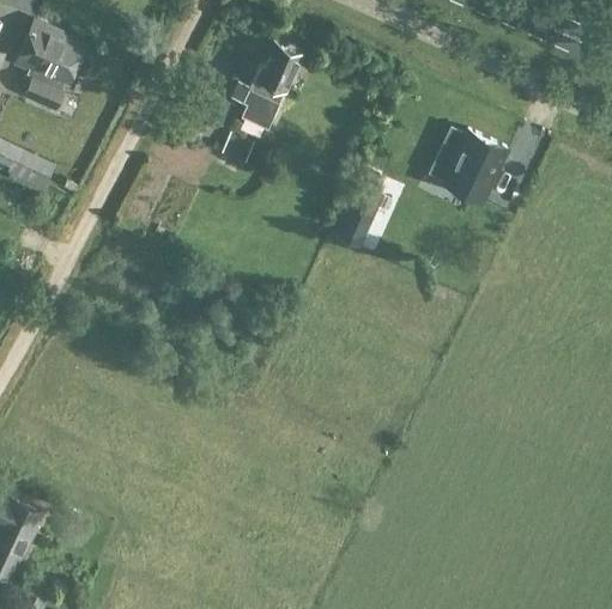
[(56,108),(62,91),(59,90),(62,80),(68,83),(82,50),(60,41),(61,37),(35,26),(20,60),(41,68),(38,74),(30,71),(22,93),(56,108)]
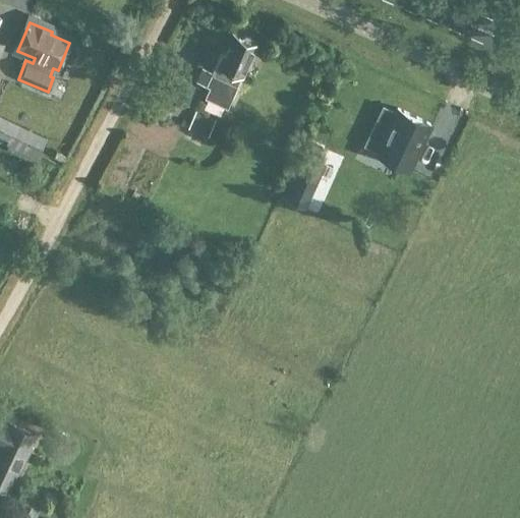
[(228,110),(242,77),(256,48),(232,37),(219,66),(216,65),(207,88),(210,90),(206,100),(228,110)]
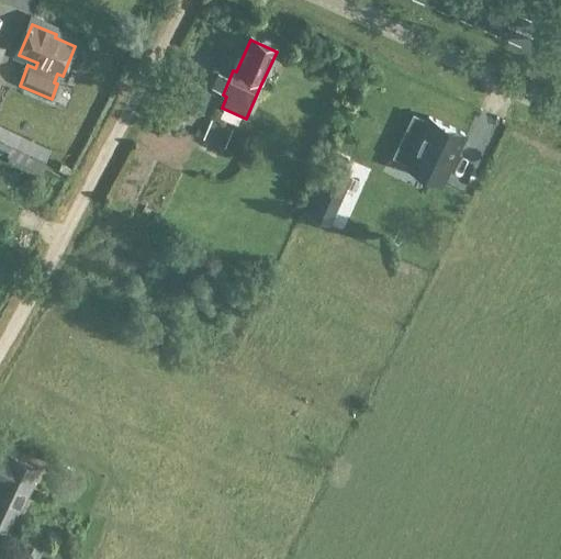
[(175,81),(167,101),(203,115),(212,97),(175,81)]
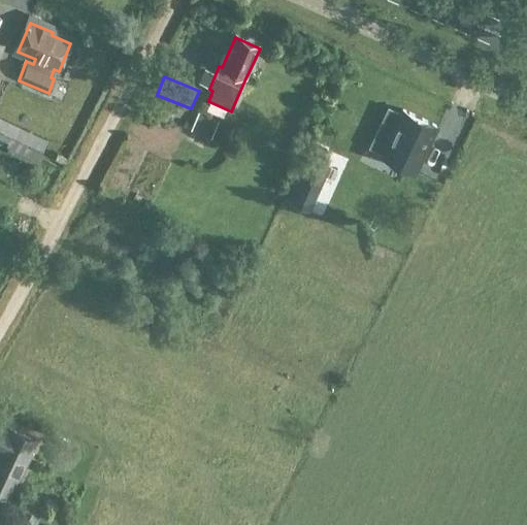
[(403,113),(381,159),(414,175),(436,130),(403,113)]
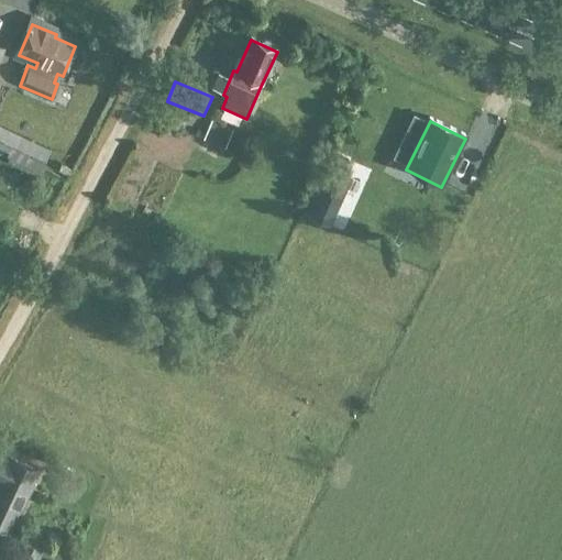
[(240,138),(213,123),(197,153),(223,167),(240,138)]
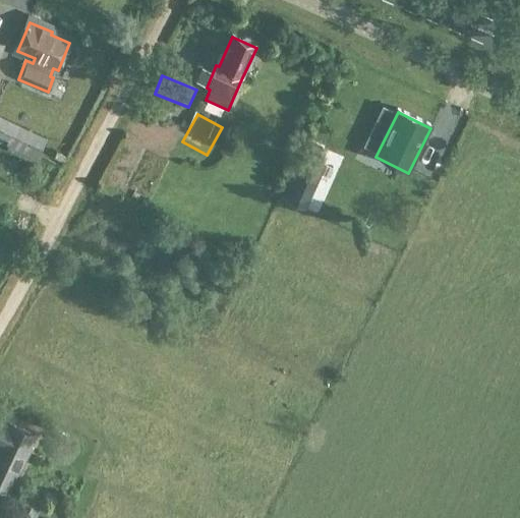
[(39,162),(48,139),(0,120),(0,138),(8,142),(6,149),(39,162)]
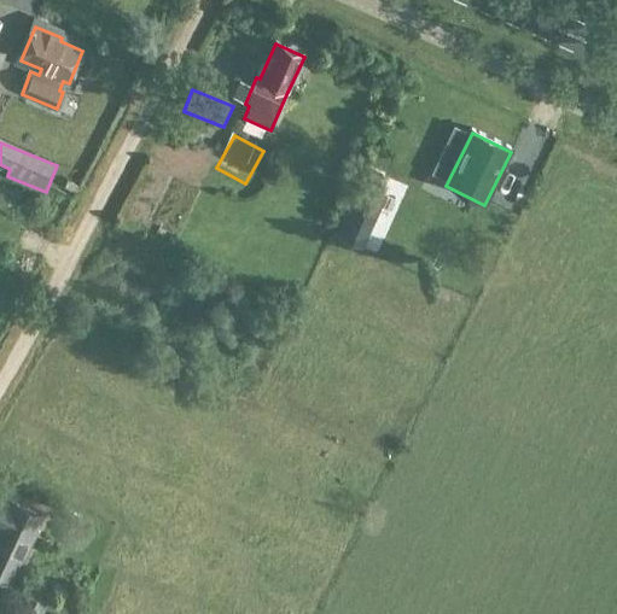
[(362,186),(338,239),(364,250),(388,198),(362,186)]
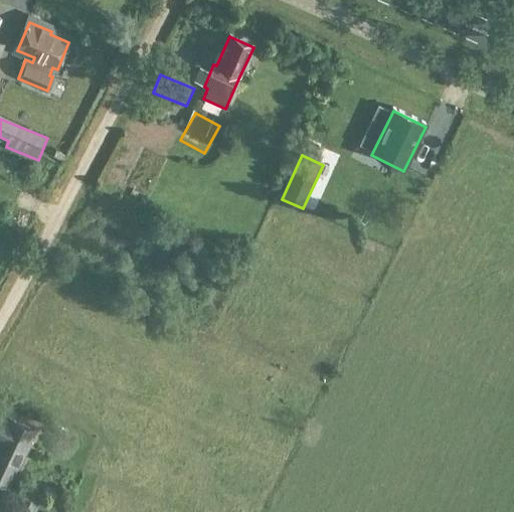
[(416,172),(429,177),(435,165),(422,159),(416,172)]
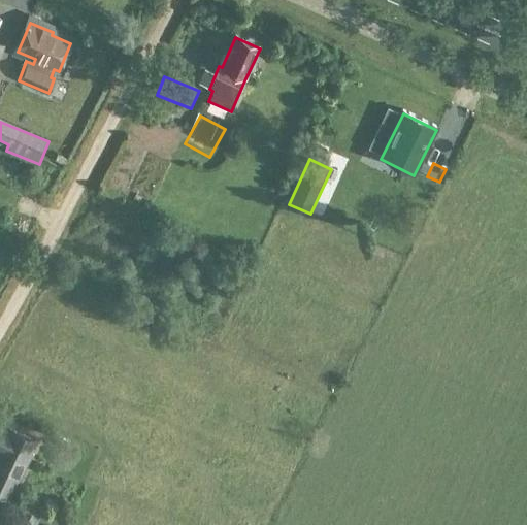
[(0,495),(9,500),(35,444),(0,427),(0,495)]
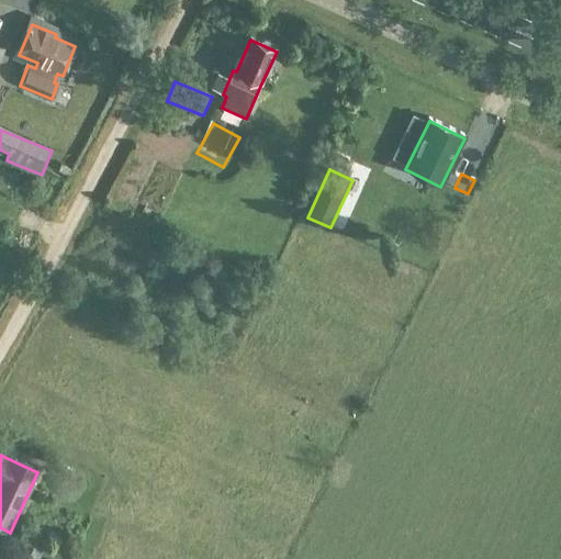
[(38,558),(45,548),(24,537),(14,558),(38,558)]
